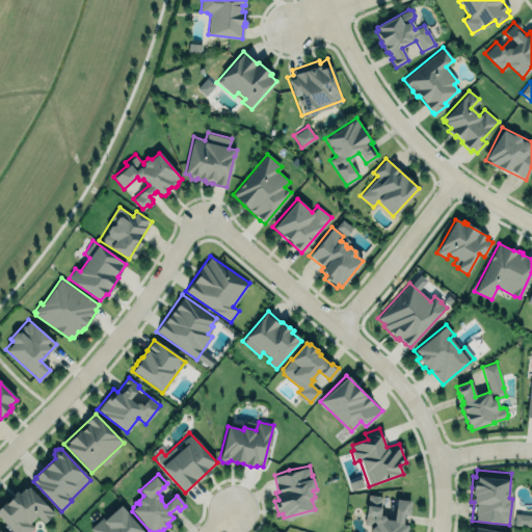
[(0,508),(0,517),(15,531),(29,531),(34,527),(30,523),(37,515),(44,523),(54,512),(28,487),(26,489),(25,487),(19,494),(16,490),(9,498),(11,500),(7,504),(5,503),(0,508)]
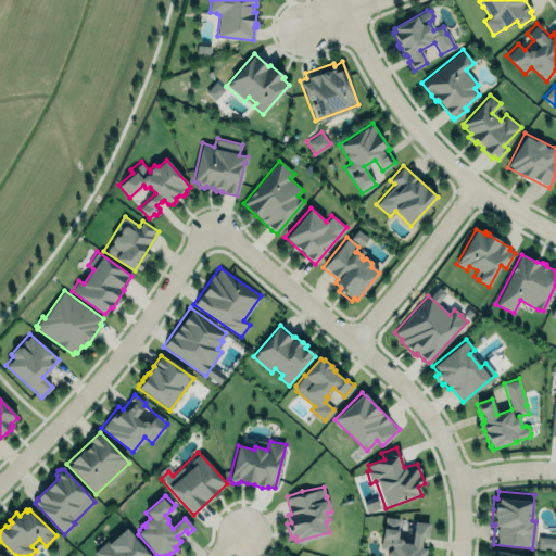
[(425,555),(426,553),(422,553),(425,545),(418,544),(419,544),(419,541),(420,534),(427,534),(428,527),(427,527),(428,520),(413,518),(411,541),(401,540),(401,539),(400,535),(395,535),(396,527),(382,525),(379,546),(388,547),(387,548),(386,554),(387,555),(425,555)]
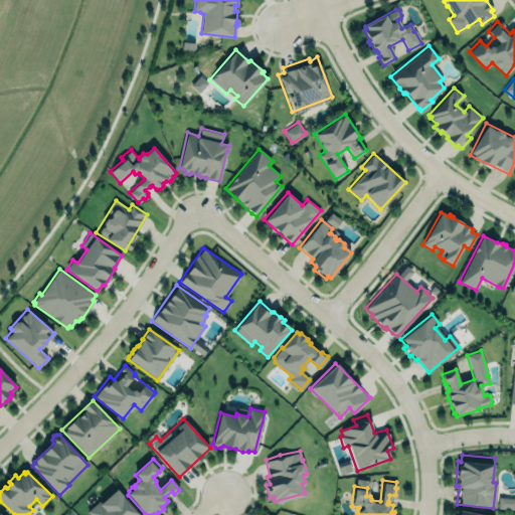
[(91,514),(88,511),(99,501),(102,504),(117,490),(139,514),(91,514)]
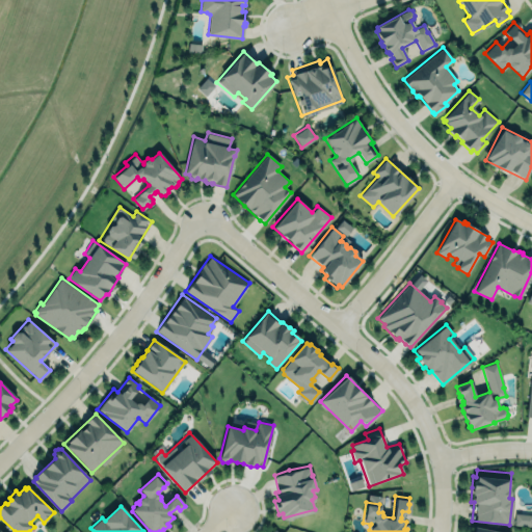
[(531,514),(514,513),(513,525),(531,526),(531,514)]
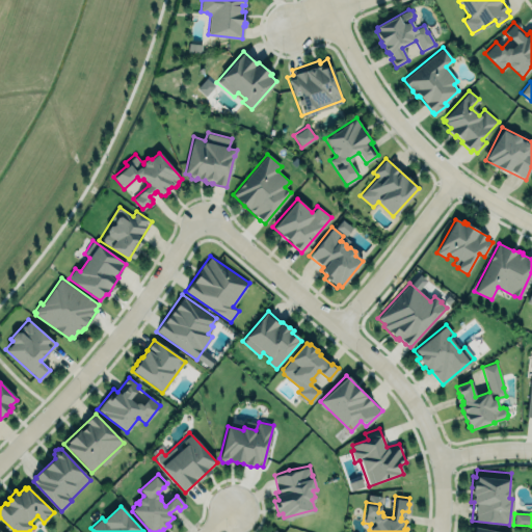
[(474,523),(509,531),(469,531),(470,530),(472,531),(474,523)]
